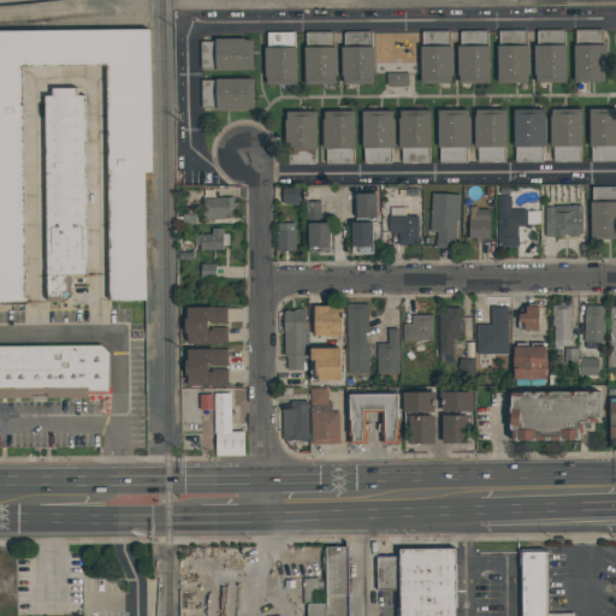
[(0,30),(0,302),(25,302),(22,66),(107,65),(110,300),(146,300),(144,172),(152,172),(150,29),(0,30)]
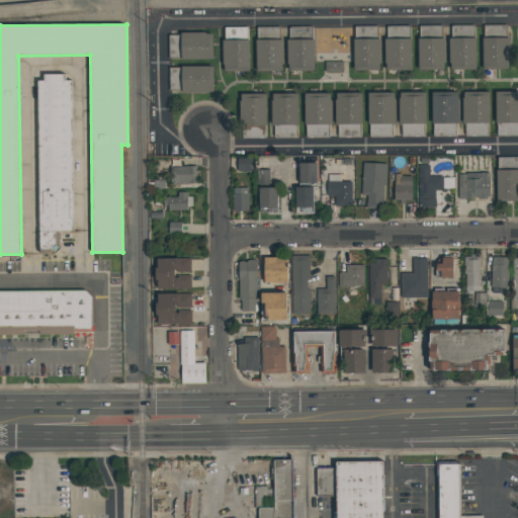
[(508,70),(484,70),(484,37),(485,37),(484,25),(507,24),(507,37),(510,37),(510,62),(508,62),(508,70)]
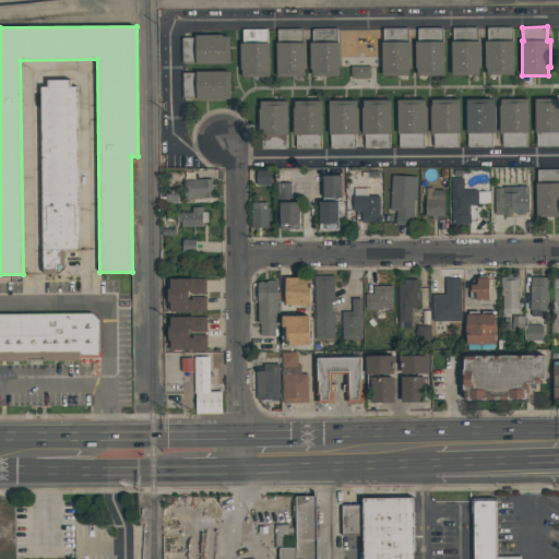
[(444,75),(417,75),(417,69),(416,68),(415,42),(417,42),(417,28),(441,27),(442,42),(443,42),(444,75)]
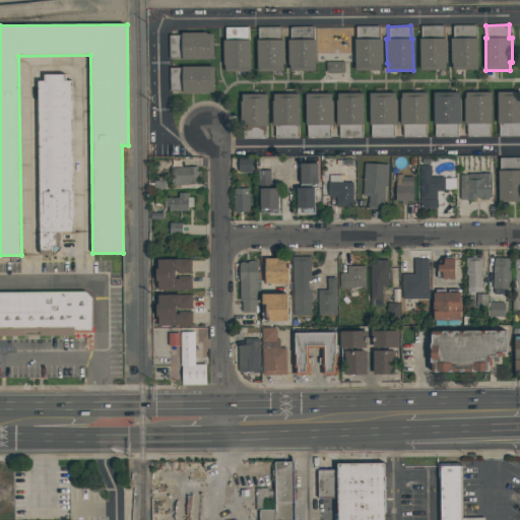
[(446,70),(420,71),(420,39),(421,39),(420,26),(444,25),(444,38),(447,38),(448,63),(446,63),(446,70)]
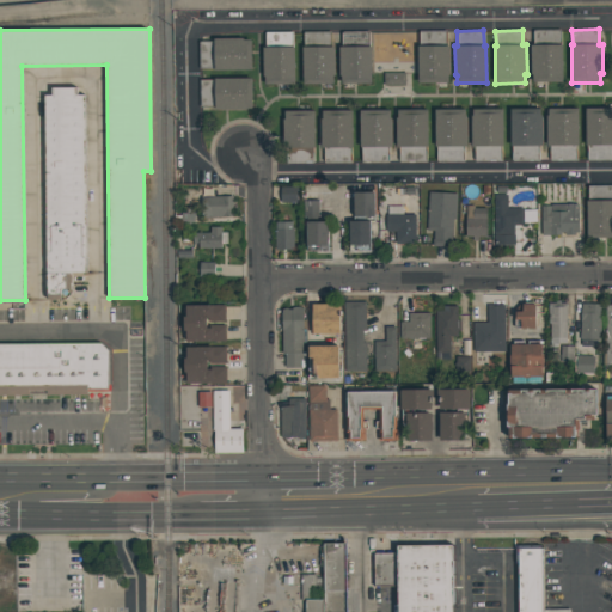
[(563,83),(533,83),(533,74),(531,74),(531,46),(533,46),(533,30),(561,30),(561,44),(563,44),(563,83)]
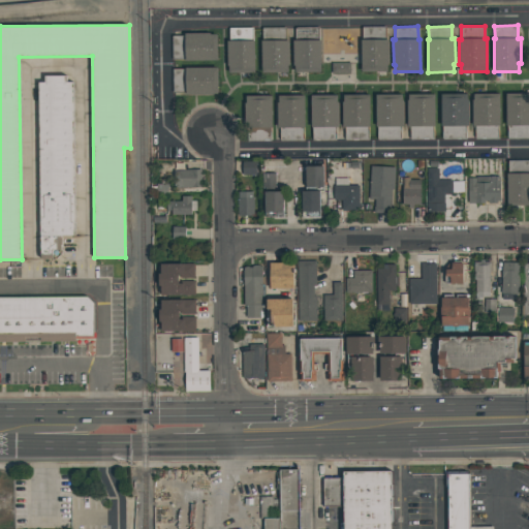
[(321,73),(296,73),(296,66),(293,66),(293,41),(296,41),(296,27),(319,27),(319,40),(321,40),(321,73)]
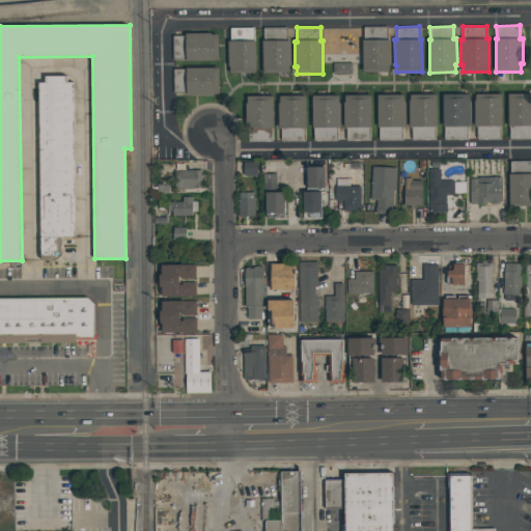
[(389,72),(363,73),(363,39),(364,39),(364,27),(387,27),(387,39),(390,39),(391,64),(389,65),(389,72)]
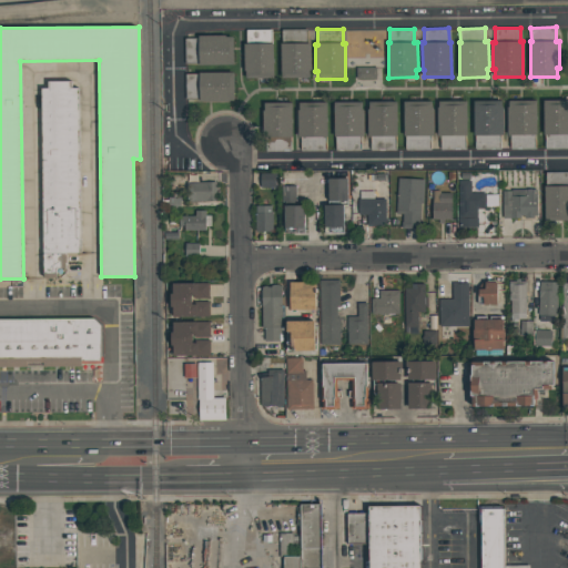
[(274,79),(245,79),(244,44),(246,44),(246,30),(272,30),(272,44),(274,44),(274,79)]
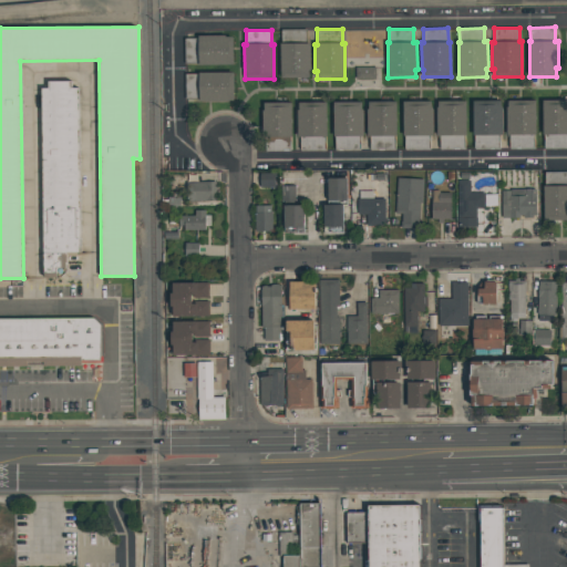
[(309,79),(281,79),(281,31),(307,30),(307,43),(310,43),(310,71),(309,71),(309,79)]
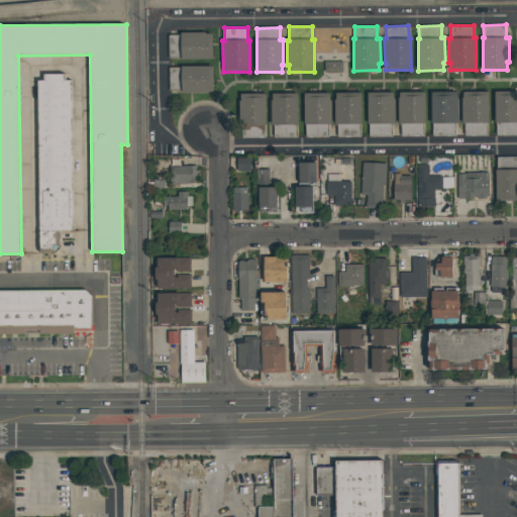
[(213,59),(169,59),(168,35),(181,35),(181,32),(206,32),(206,34),(213,34),(213,59)]
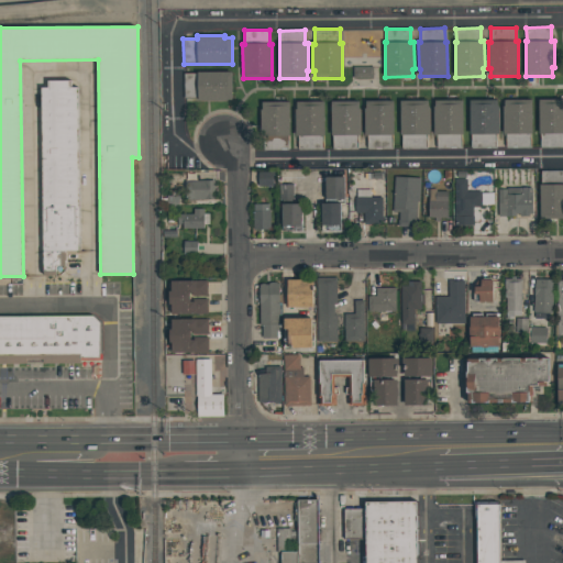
[(372,79),(353,79),(353,68),(372,67),(372,79)]
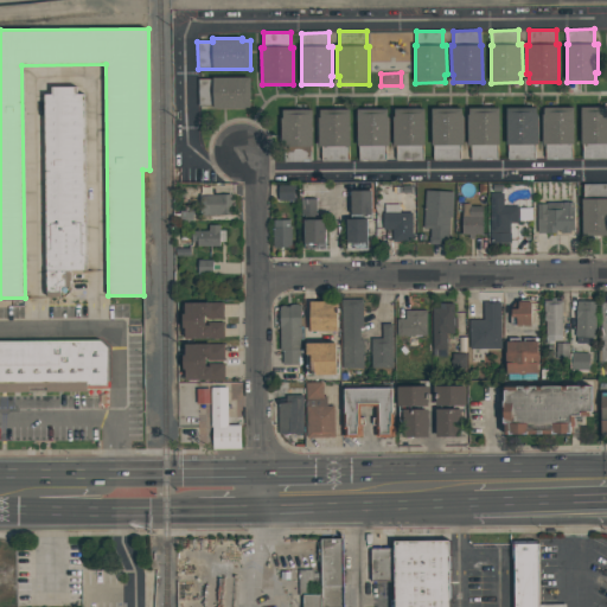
[(198,80),(213,80),(213,78),(250,77),(250,108),(246,108),(246,109),(213,110),(213,107),(198,107),(198,80)]
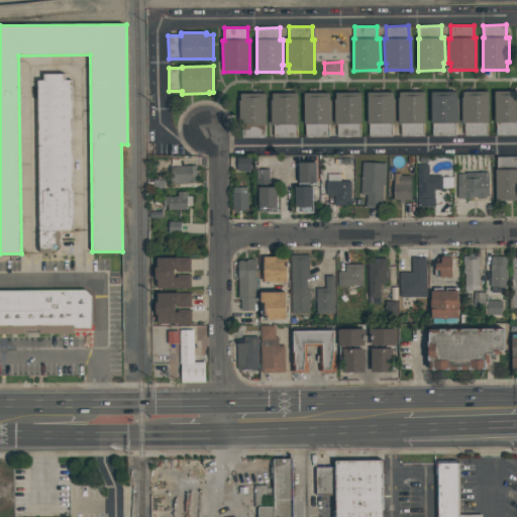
[(38,81),(39,253),(60,253),(59,230),(73,230),(72,80),(65,80),(65,74),(45,75),(45,80),(38,81)]
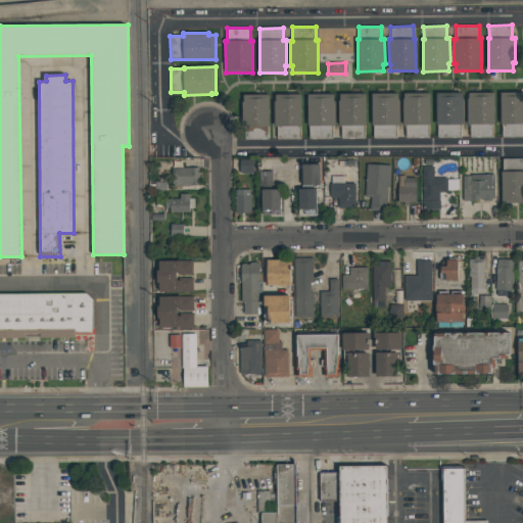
[(522,137),(502,138),(502,124),(501,124),(500,92),(522,92),(522,137)]
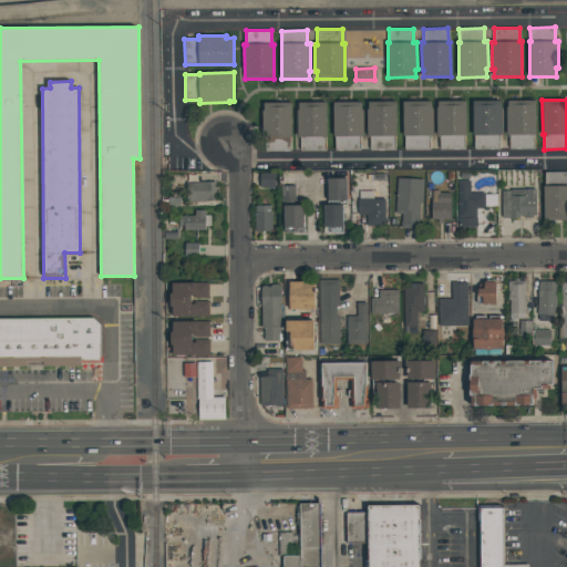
[(429,151),(404,151),(404,136),(403,136),(403,101),(431,101),(431,107),(433,107),(433,136),(429,136),(429,151)]
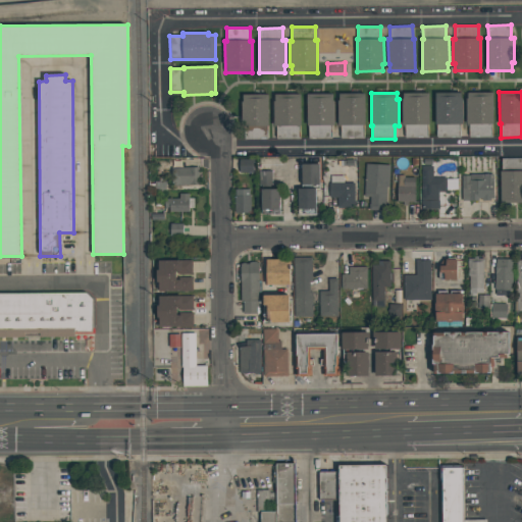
[(427,138),(405,139),(405,125),(402,125),(402,98),(403,98),(403,94),(428,93),(429,124),(427,124),(427,138)]
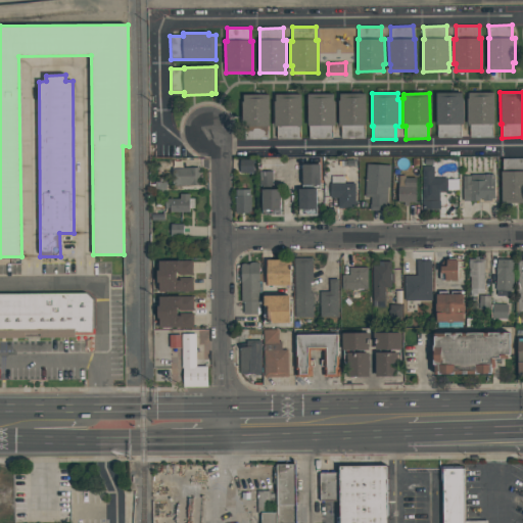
[(460,138),(437,138),(436,93),(463,93),(463,125),(460,125),(460,138)]
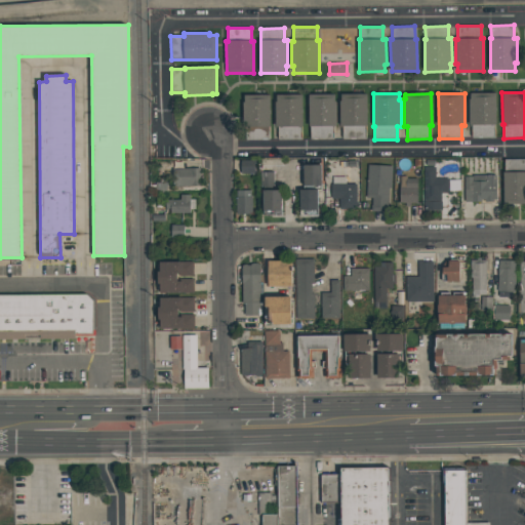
[(494,137),(471,138),(471,126),(469,126),(469,99),(470,99),(470,93),(495,93),(496,124),(494,125),(494,137)]
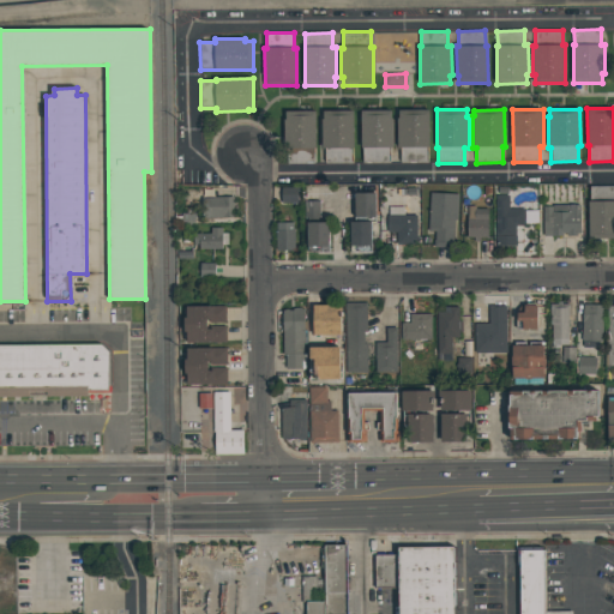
[(353,163),(325,164),(325,149),(323,149),(321,120),(324,120),(324,112),(353,110),(354,149),(351,149),(353,163)]
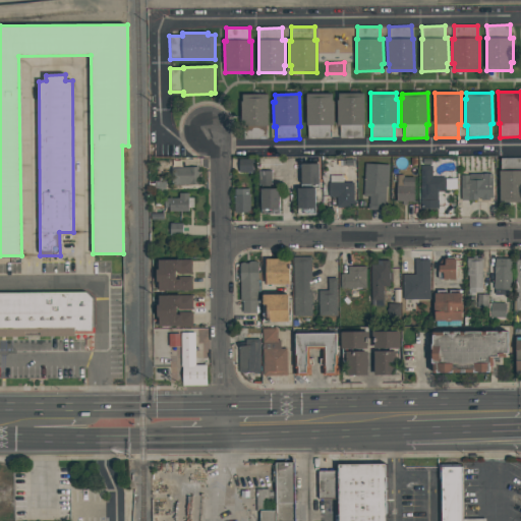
[(331,138),(308,139),(308,125),(306,125),(306,94),(332,94),(332,101),(334,101),(334,126),(331,126),(331,138)]
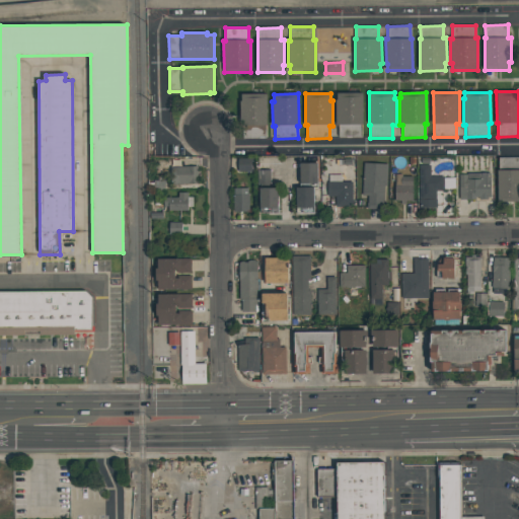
[(361,138),(339,138),(338,125),(336,125),(336,99),(337,99),(337,93),(363,93),(363,125),(361,125),(361,138)]
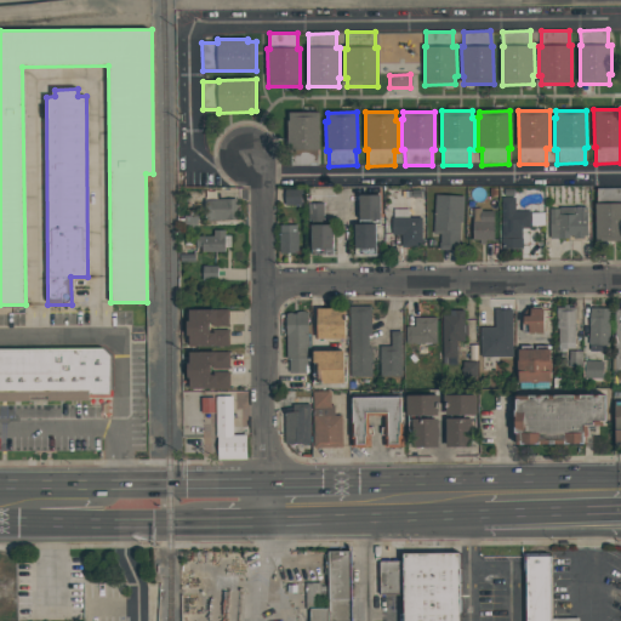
[(318,166),(290,166),(290,113),(319,113),(320,151),(318,151),(318,166)]
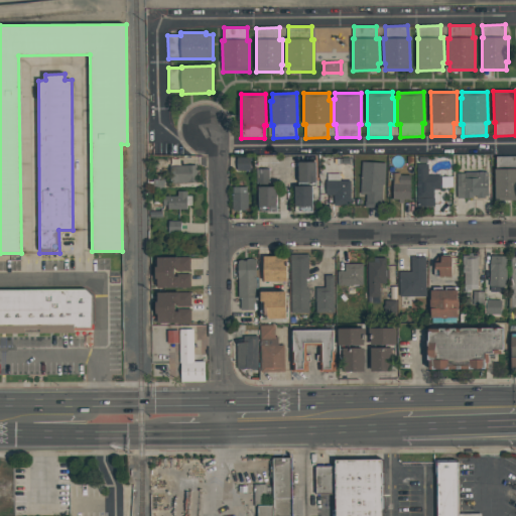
[(515,201),(495,201),(495,156),(515,156),(515,201)]
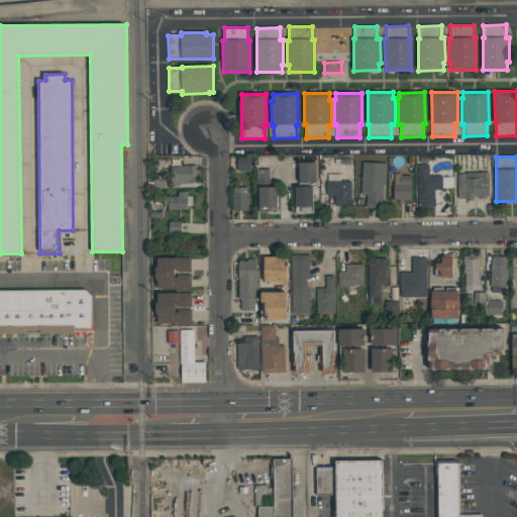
[(250,158),(237,159),(237,171),(251,170),(250,158)]
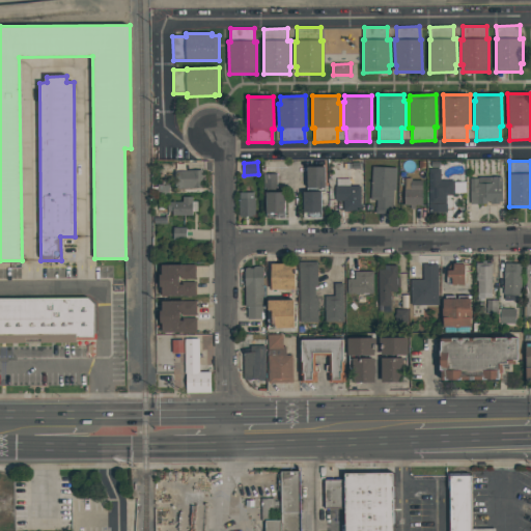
[(325,188),(307,188),(307,167),(325,167),(325,188)]
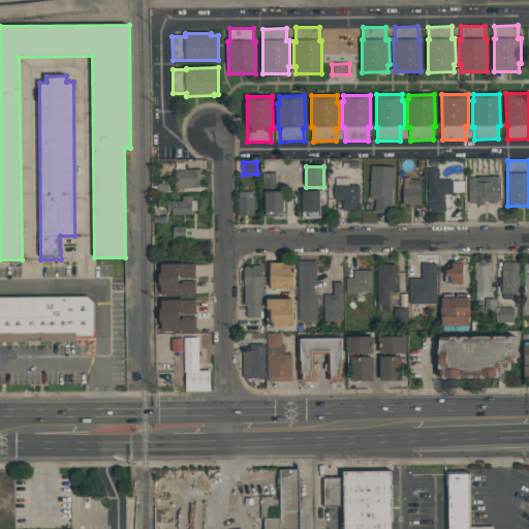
[(396,168),(395,190),(392,190),(391,214),(374,213),(374,199),(369,199),(370,166),(396,168)]
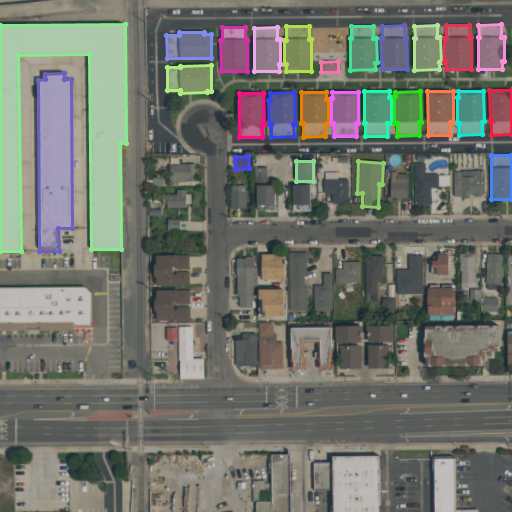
[(413,163),(424,163),(424,174),(438,174),(438,189),(431,189),(431,205),(414,205),(413,163)]
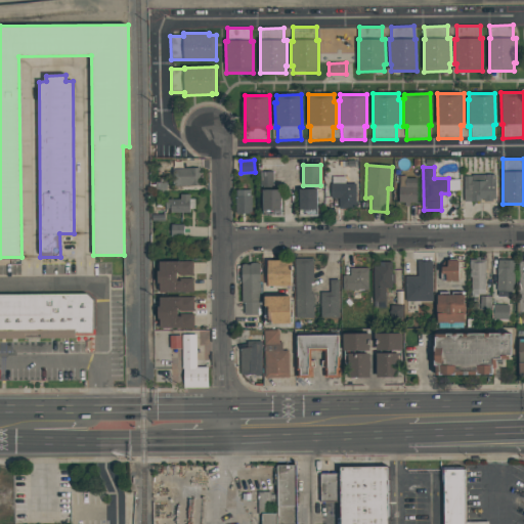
[(200,185),(168,186),(168,169),(200,169),(200,185)]
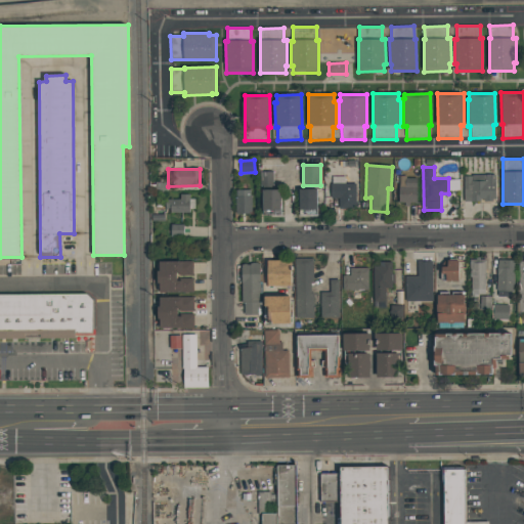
[(262,210),(281,210),(280,189),(273,189),(272,171),(261,172),(262,210)]
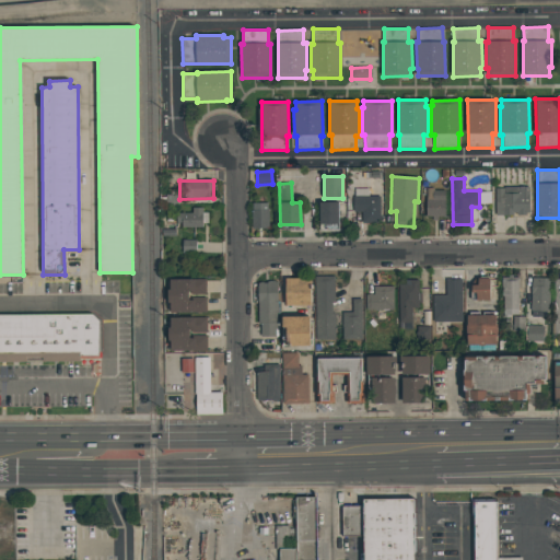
[(504,189),(504,187),(529,187),(529,213),(526,213),(526,216),(496,217),(496,189),(504,189)]
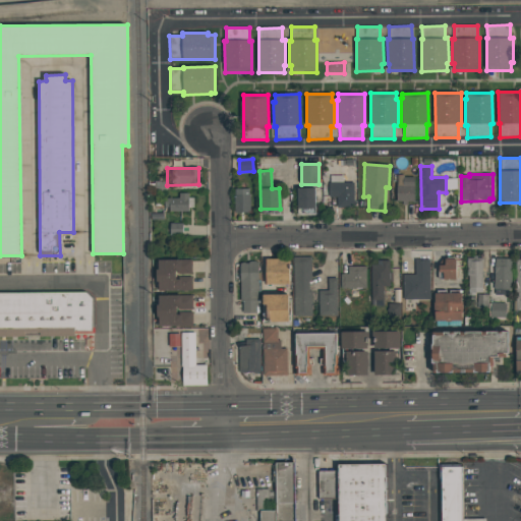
[(403,175),(403,177),(414,177),(414,201),(396,201),(396,175),(403,175)]
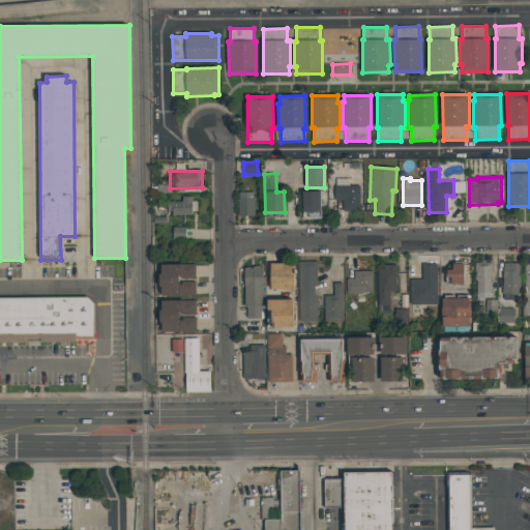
[(349,179),(349,186),(360,185),(360,211),(343,212),(343,201),(334,201),(334,186),(335,186),(335,179),(349,179)]
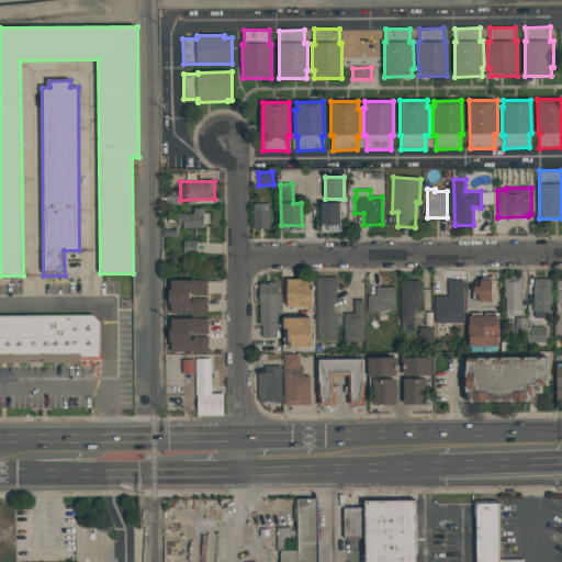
[(254,229),(270,229),(269,203),(253,204),(254,229)]
